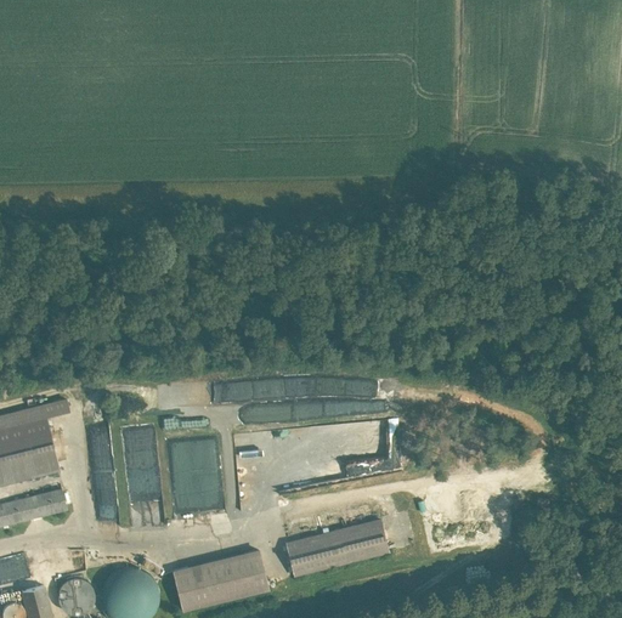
[(0,429),(45,418),(45,415),(69,409),(66,392),(0,408),(0,429)]
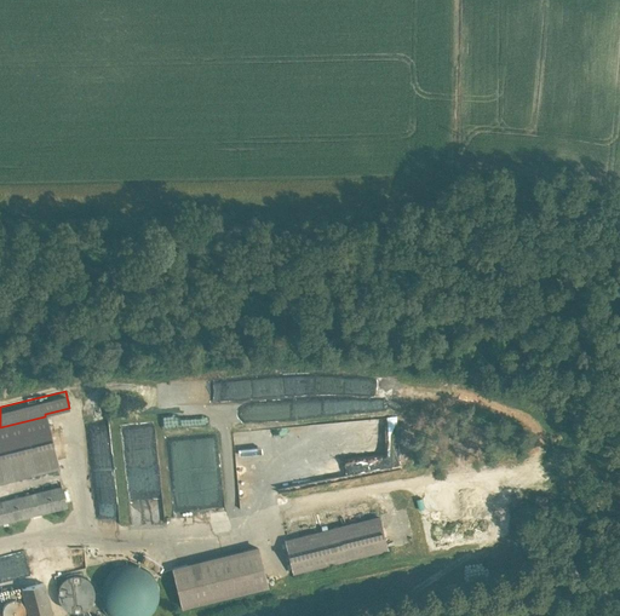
[(0,427),(0,484),(58,471),(45,416),(0,427)]
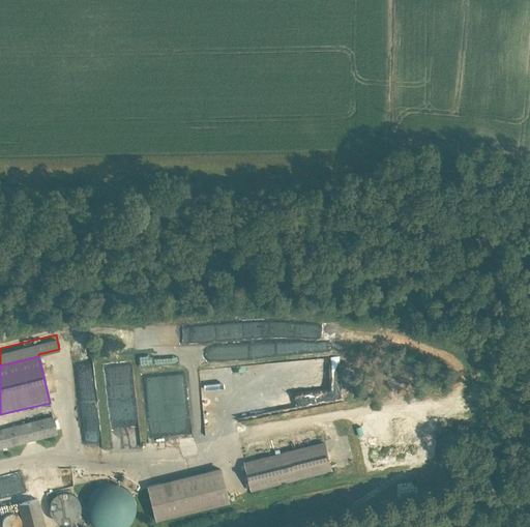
[(0,449),(57,436),(52,419),(0,432),(0,449)]
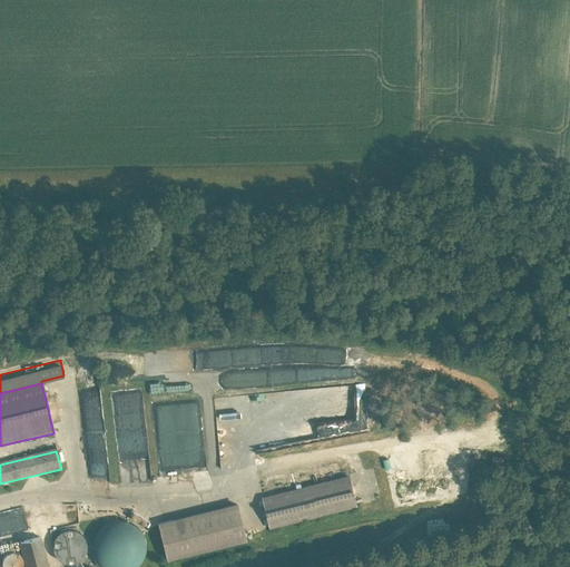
[(425,477),(413,479),(415,487),(426,485),(425,477)]
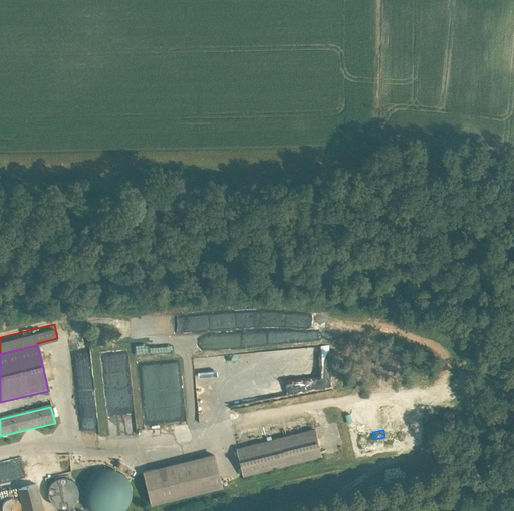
[(315,432),(237,451),(243,477),(321,458),(315,432)]
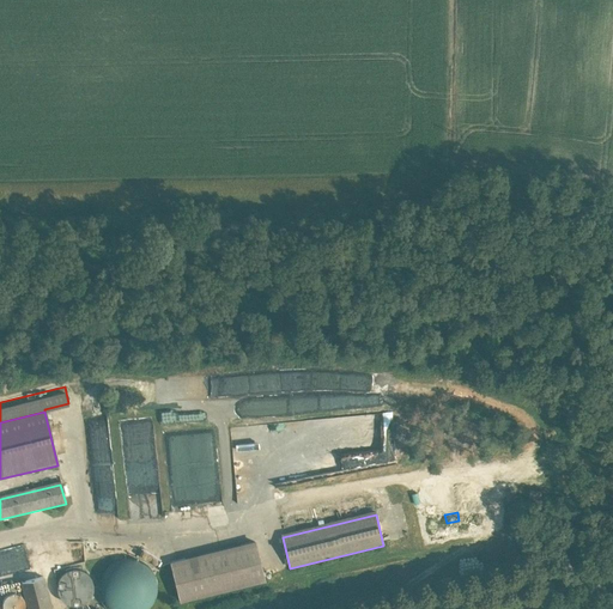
[(254,544),(171,565),(180,603),(263,582),(254,544)]
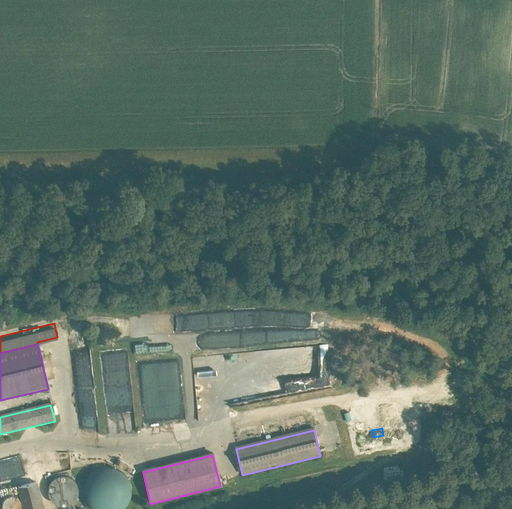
[(105,470),(102,470),(100,471),(97,472),(95,474),(93,476),(91,477),(89,480),(88,482),(86,485),(86,487),(85,490),(85,493),(85,495),(86,498),(86,501),(87,503),(89,506),(91,508),(126,508),(127,506),(129,504),(130,501),(131,499),(131,496),(132,493),(131,490),(131,487),(130,485),(129,482),(127,480),(126,477),(124,475),(121,474),(119,472),(116,471),(114,470),(111,470),(108,470),(105,470)]
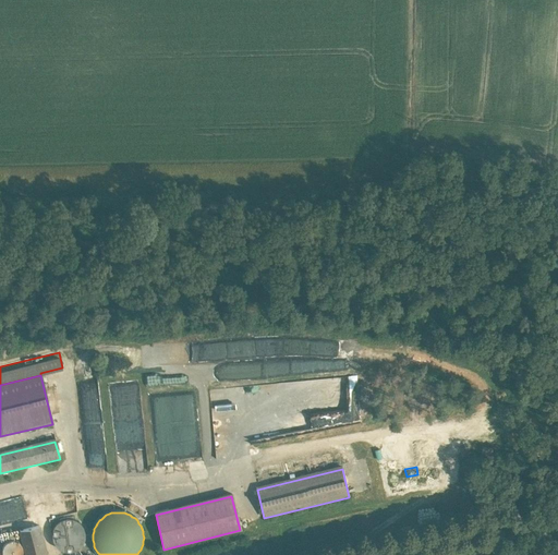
[(59,551),(64,553),(70,554),(74,553),(80,551),(83,546),(85,542),(86,537),(85,531),(82,527),(79,522),(73,520),(67,520),(61,521),(57,526),(53,530),(52,535),(52,542),(56,546),(59,551)]
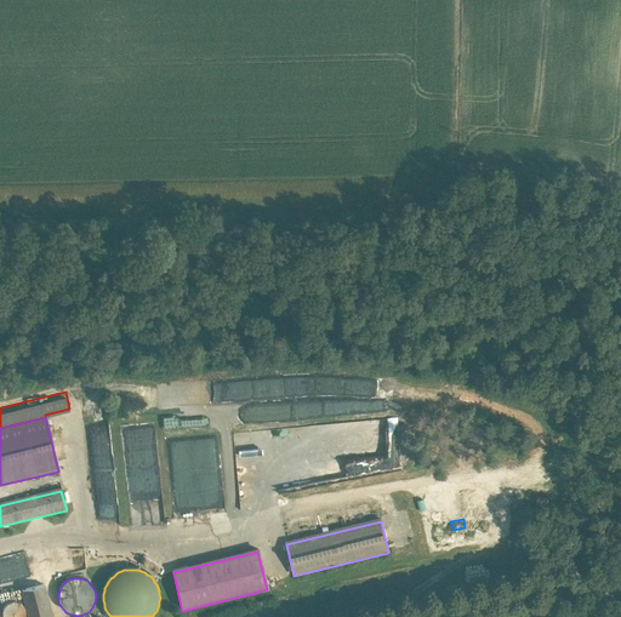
[(51,616),(44,587),(22,593),(28,616),(51,616)]
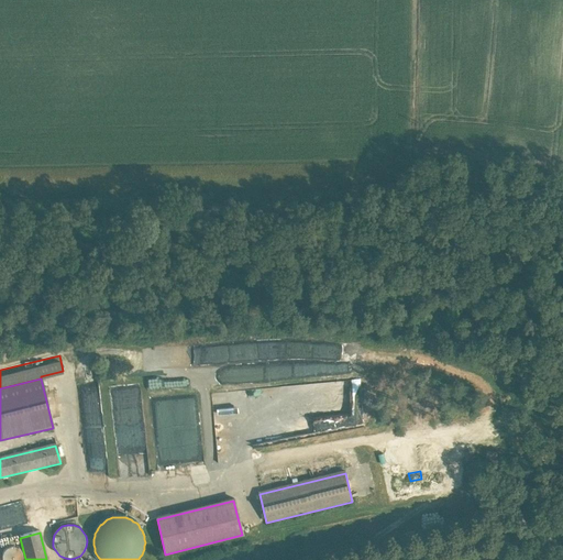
[(14,547),(12,547),(10,547),(9,548),(7,548),(6,550),(4,551),(3,552),(2,553),(2,556),(2,557),(1,558),(2,559),(23,559),(23,558),(23,556),(23,555),(22,553),(21,552),(20,550),(20,549),(19,549),(17,548),(14,547)]
